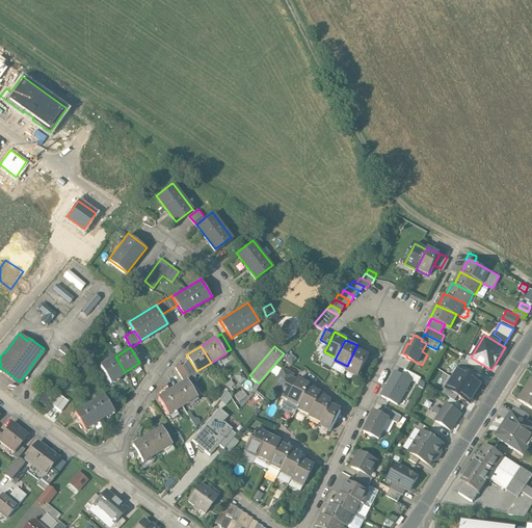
[(347,366),(346,367),(357,373),(368,354),(355,348),(347,366)]
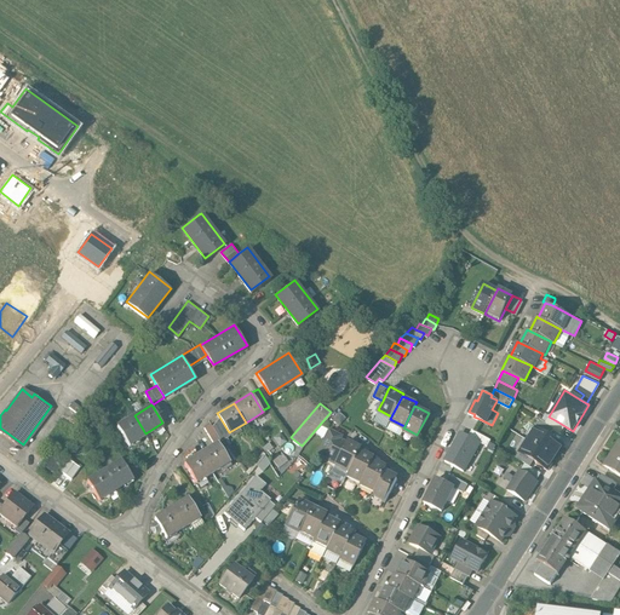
[(344,417),(338,412),(332,418),(338,424),(344,417)]
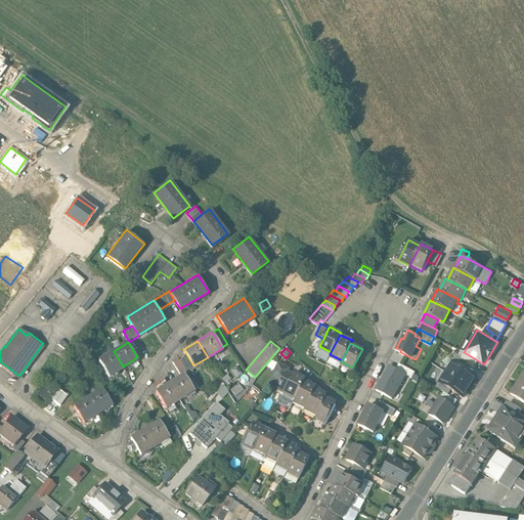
[(114,351),(99,359),(108,375),(123,366),(114,351)]
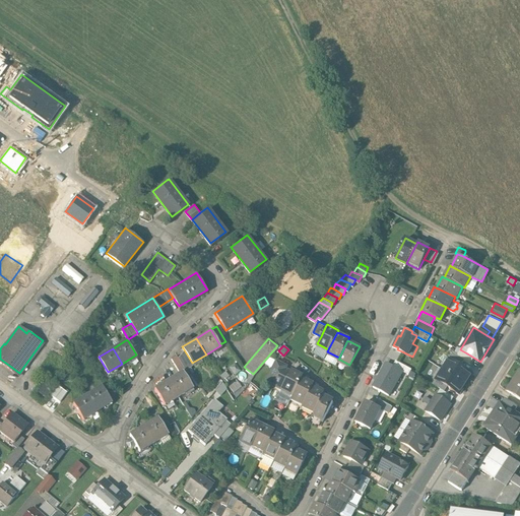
[(192,363),(184,349),(180,356),(182,361),(185,365),(186,367),(192,363)]
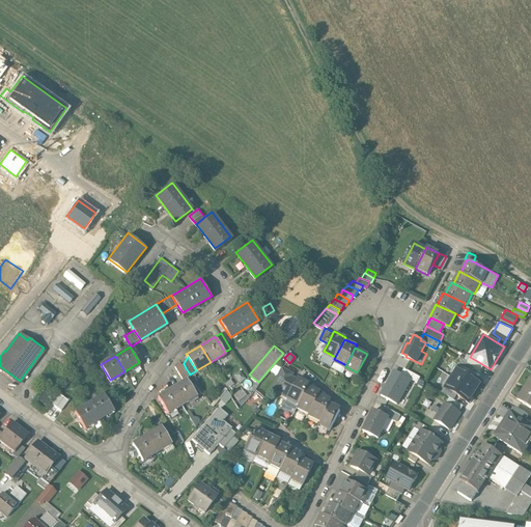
[(477,361),(470,357),(467,361),(474,365),(477,361)]
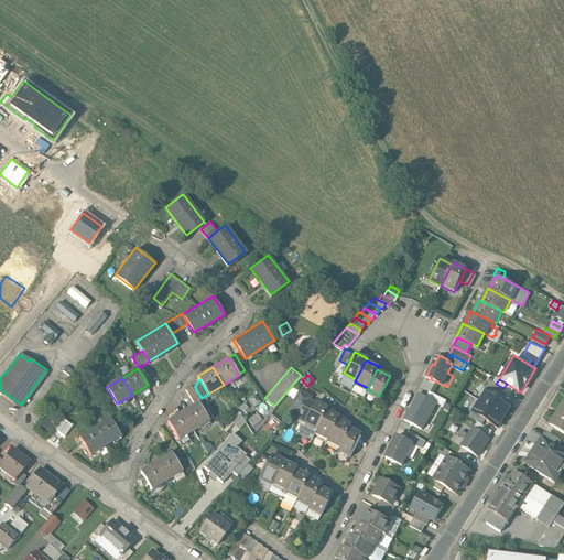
[(487,387),(500,396),(505,389),(503,388),(496,384),(491,380),(487,387)]
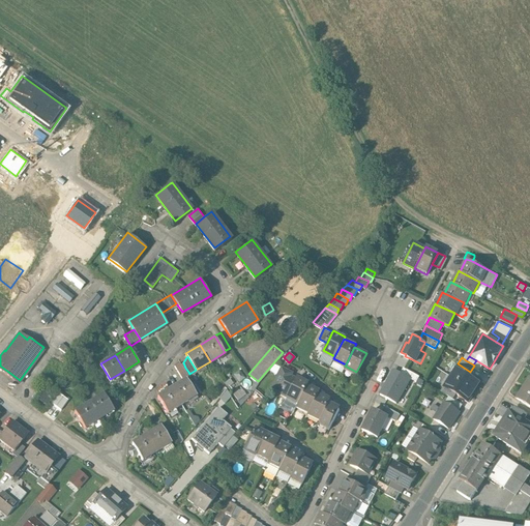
[(183,362),(181,360),(175,364),(182,376),(188,372),(185,368),(183,362)]
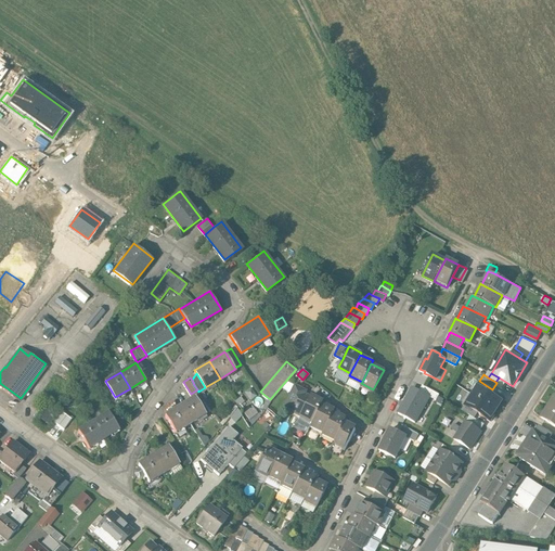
[(492,389),(479,381),(473,392),(498,407),(504,396),(492,389)]
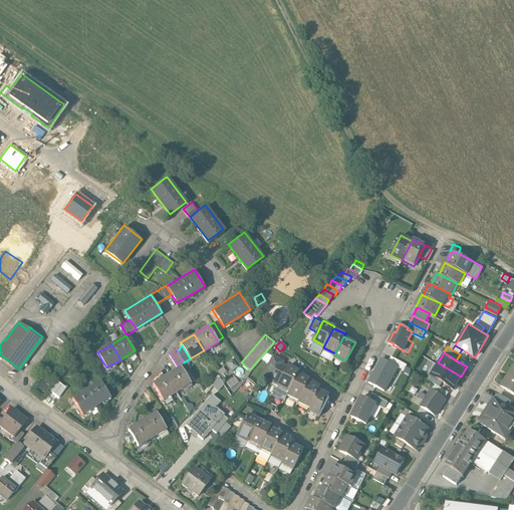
[(392,355),(389,360),(398,365),(404,368),(407,364),(407,363),(394,356),(392,355)]
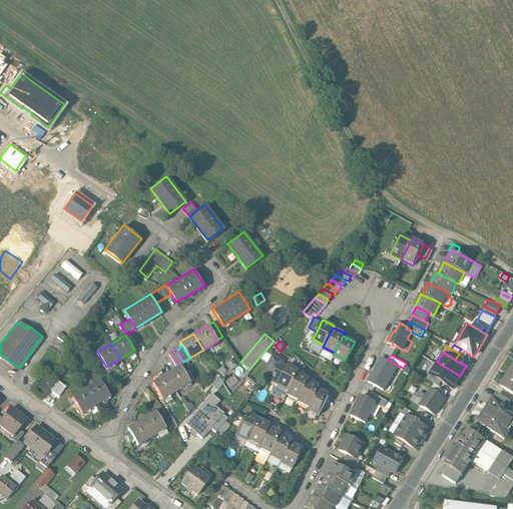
[(236,363),(231,356),(225,360),(230,367),(236,363)]
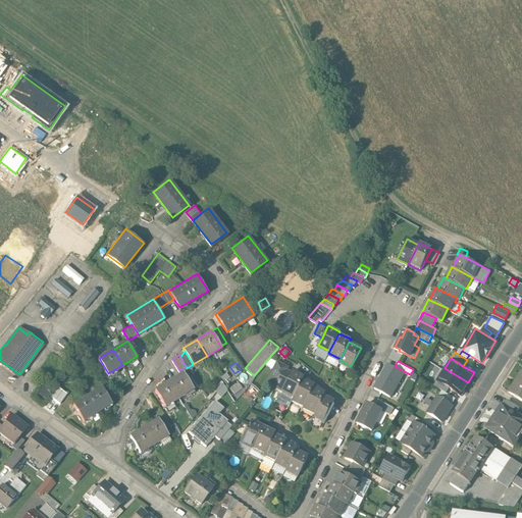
[(388,362),(374,386),(390,396),(404,371),(395,366),(388,362)]
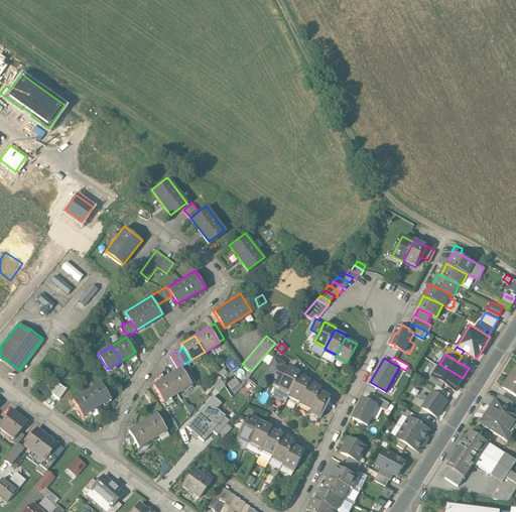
[(463,378),(439,364),(433,374),(444,381),(456,388),(463,378)]
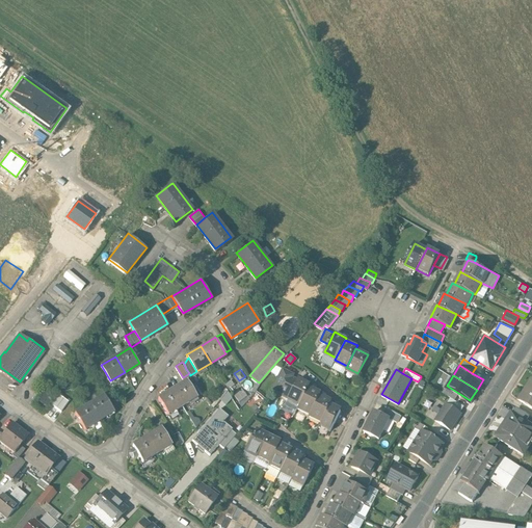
[(308,384),(295,377),(286,397),(297,403),(307,386),(308,384)]
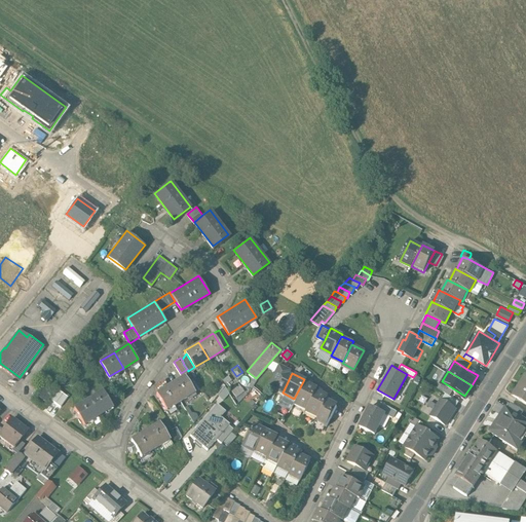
[(525,373),(525,374),(513,394),(525,401),(525,373)]
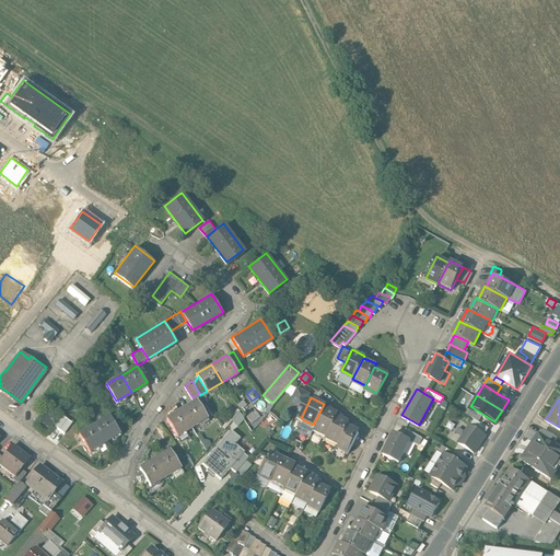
[(207,415),(197,398),(182,408),(191,425),(207,415)]
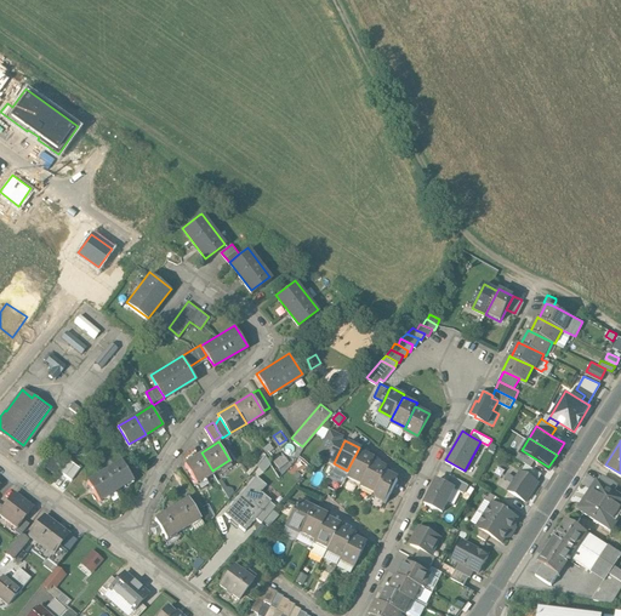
[(281,449),(272,455),(279,465),(288,458),(281,449)]
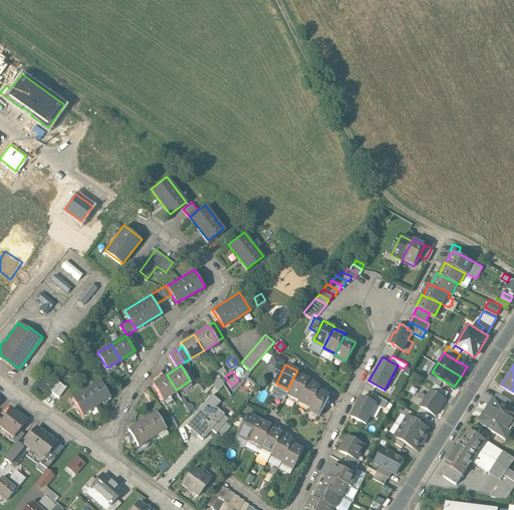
[(308,378),(296,372),(287,390),(286,392),(298,398),(307,380),(308,378)]
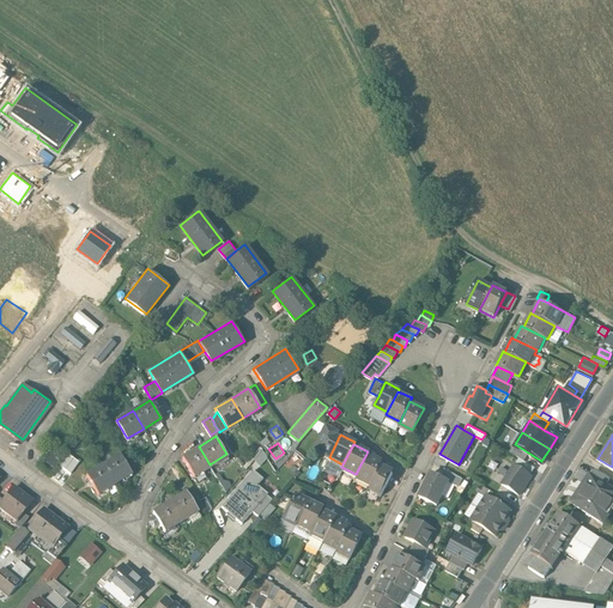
[(510,450),(523,460),(528,453),(515,444),(510,450)]
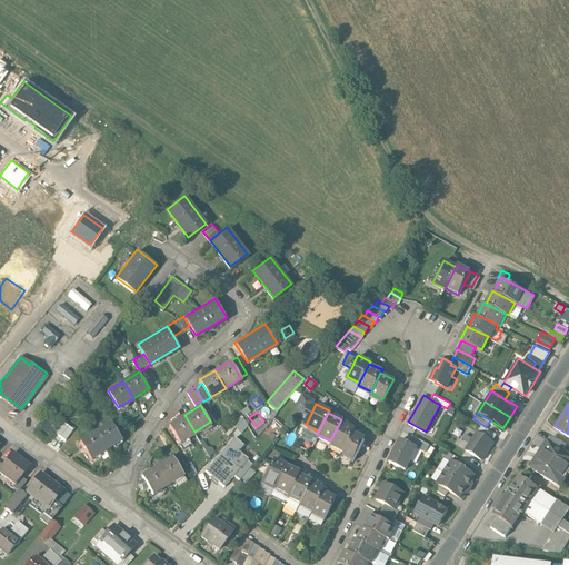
[(185,415),(169,424),(179,440),(195,432),(185,415)]
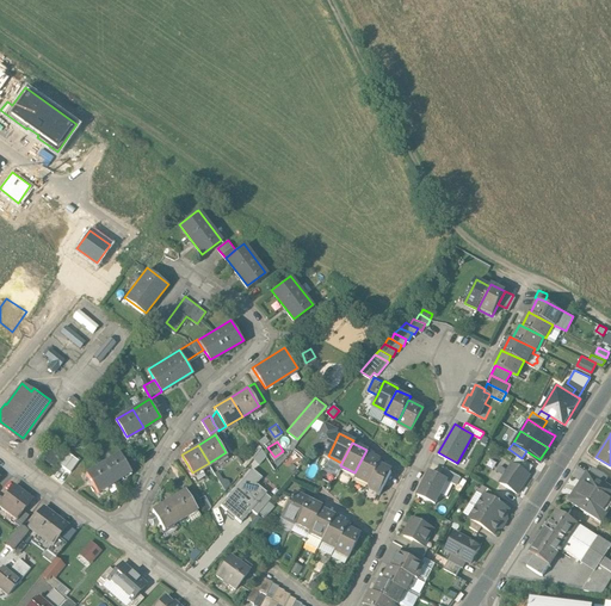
[(261,446),(253,456),(259,462),(265,455),(266,453),(261,446)]
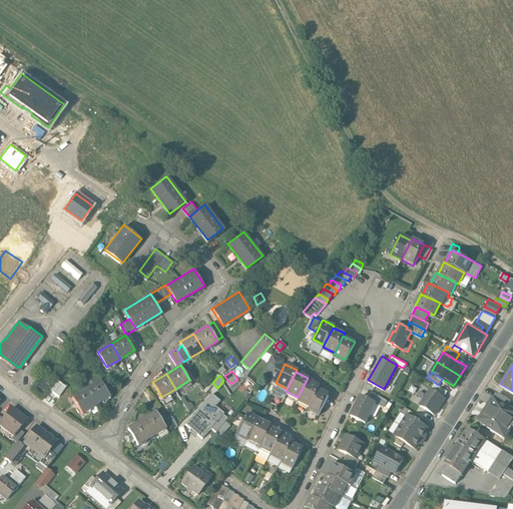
[(41,376),(36,383),(44,389),(49,382),(41,376)]
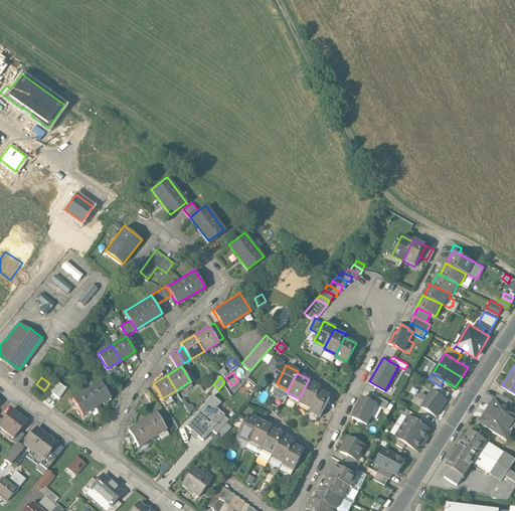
[(112,395),(102,380),(88,388),(97,403),(112,395)]
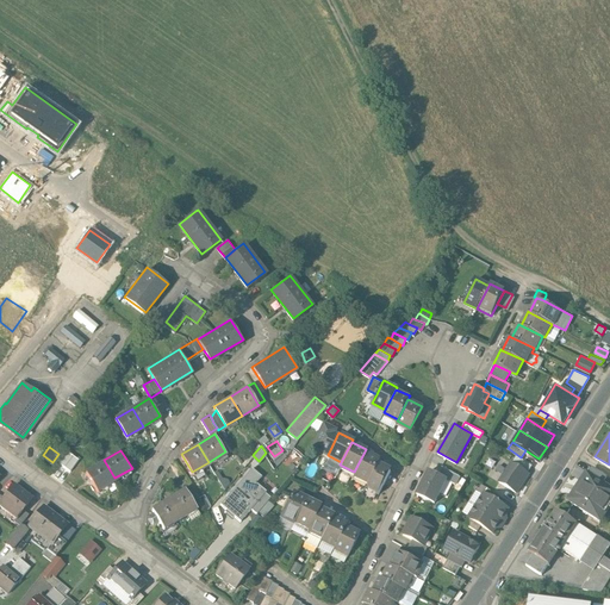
[(378,459),(365,451),(354,472),(367,479),(377,461),(378,459)]
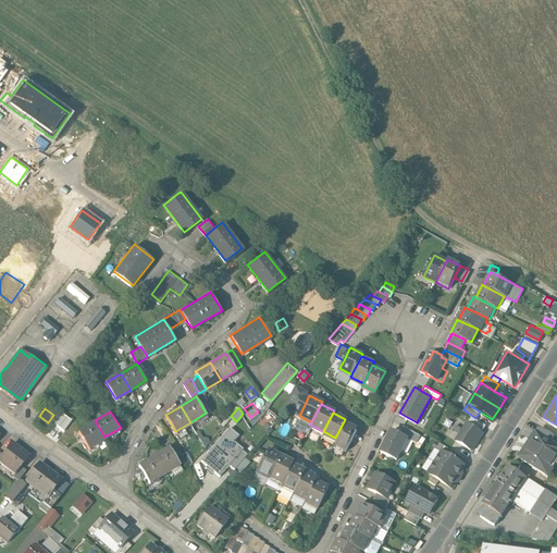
[(95,420),(81,430),(90,446),(104,437),(95,420)]
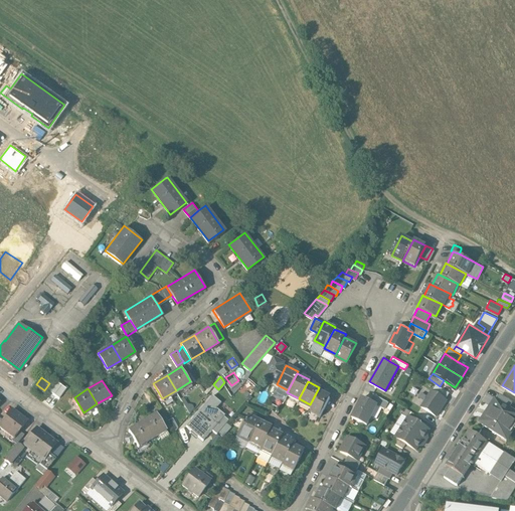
[(329,395),(318,389),(310,404),(309,407),(320,413),(324,405),(329,395)]
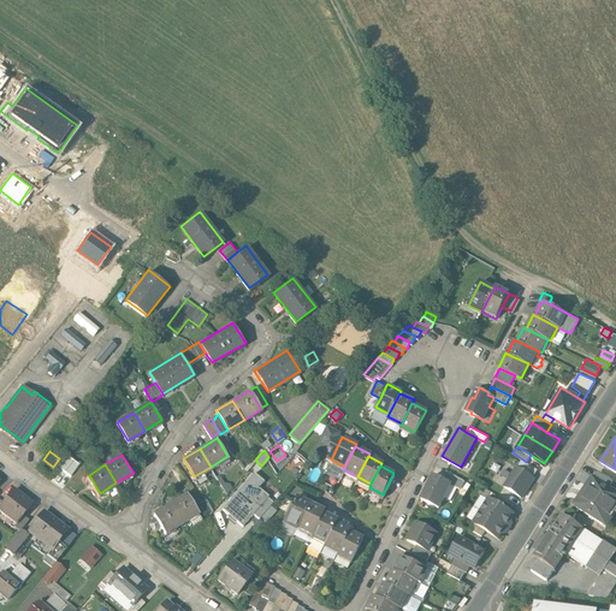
[(516,466),(504,485),(521,496),(534,476),(516,466)]
